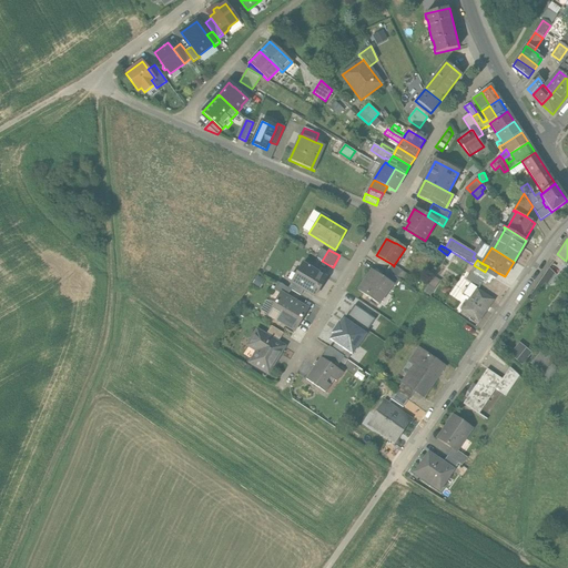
[(307,267),(303,264),(292,283),(304,290),(315,296),(326,279),(310,269),(311,267),(308,266),(307,267)]
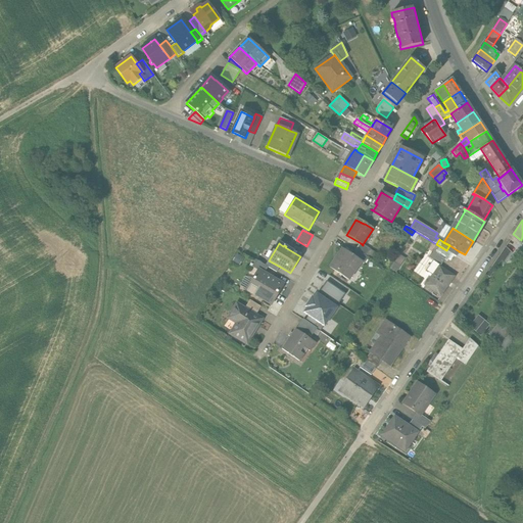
[(363,245),(361,243),(357,249),(366,256),(371,249),(363,244),(363,245)]
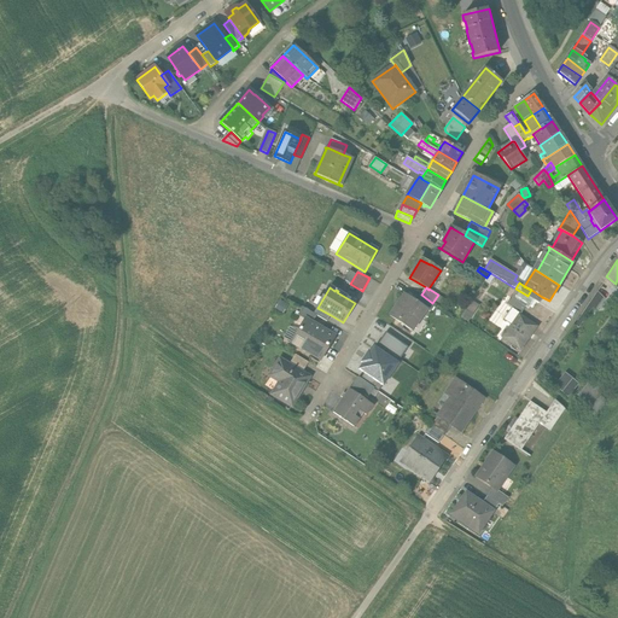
[(542,297),(531,290),(528,296),(538,303),(542,297)]
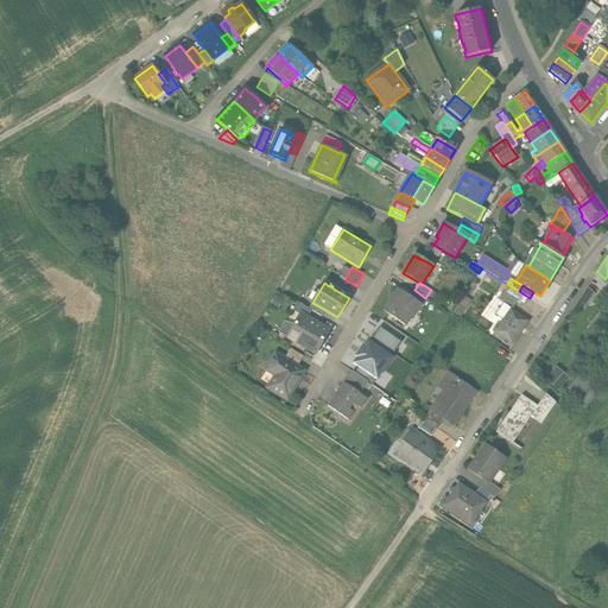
[(581,311),(595,292),(588,286),(575,306),(581,311)]
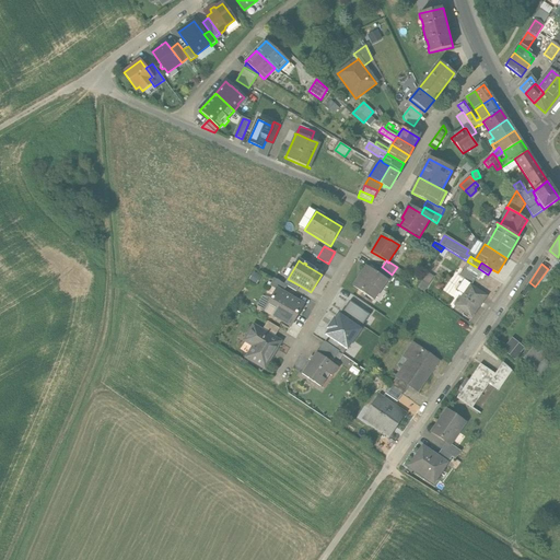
[(377,273),(368,267),(353,287),(373,300),(374,299),(371,296),(376,290),(378,292),(387,281),(387,280),(377,273)]
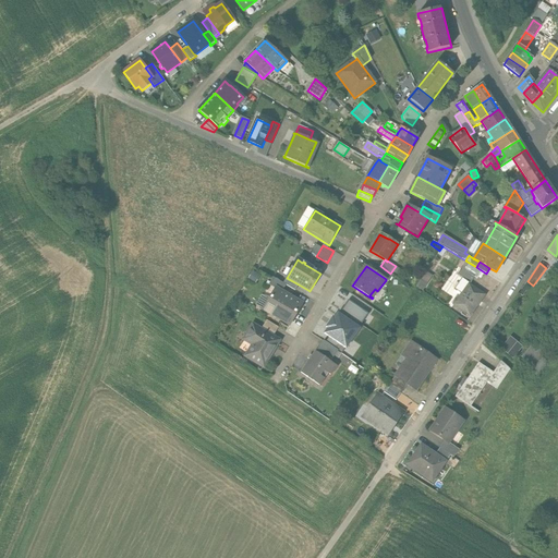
[(390,274),(380,266),(376,273),(386,279),(386,280),(388,281),(392,275),(390,274)]
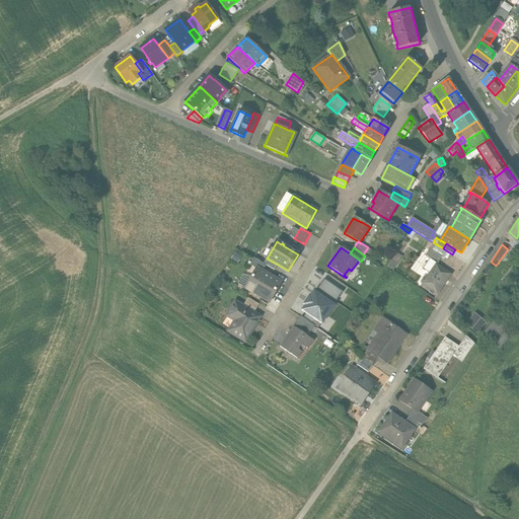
[(441,257),(429,249),(426,255),(437,263),(438,264),(441,257)]
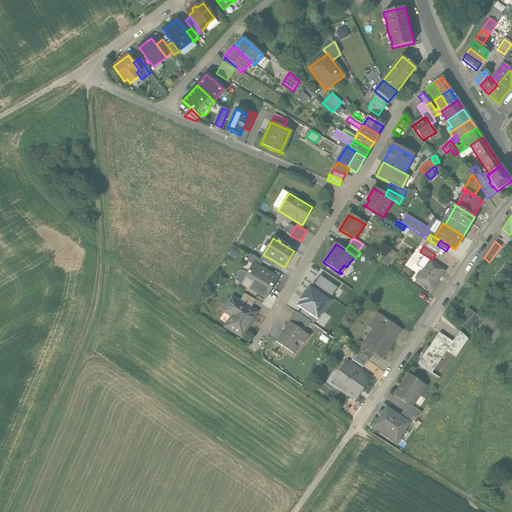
[(251,255),(247,261),(253,265),(253,264),(258,267),(262,261),(260,260),(251,255)]
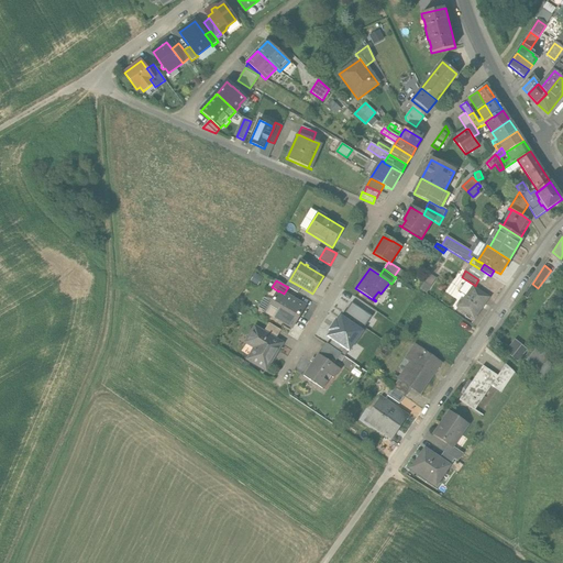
[(301,287),(289,280),(286,286),(288,287),(298,294),(301,287)]
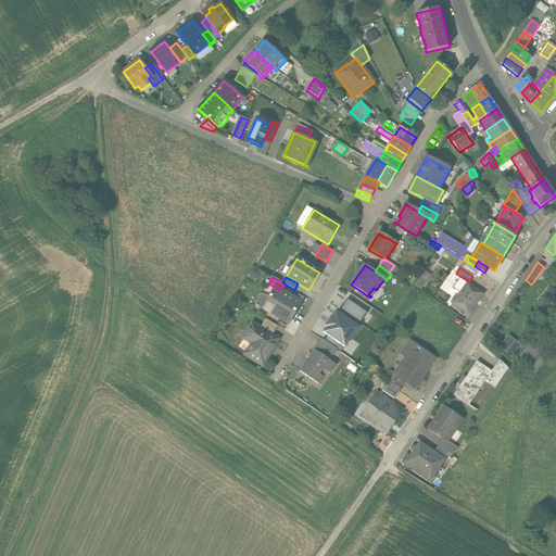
[(468,281),(460,277),(453,288),(460,292),(453,304),(468,314),(482,293),(467,283),(468,281)]
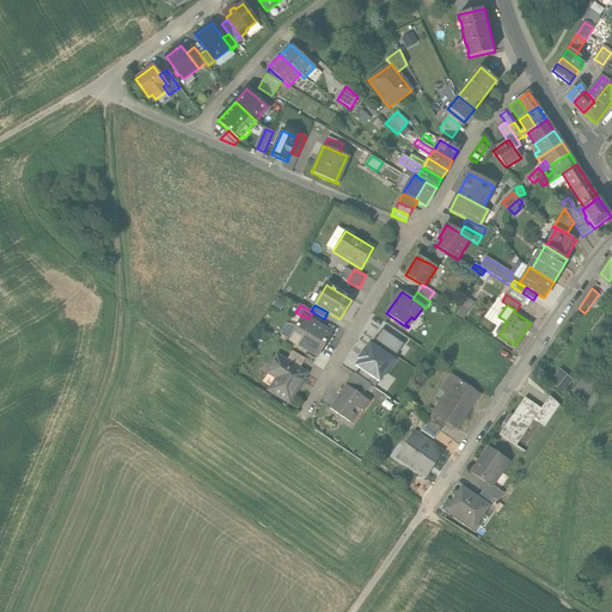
[(308,319),(303,316),(303,317),(289,340),(317,356),(331,332),(308,319)]
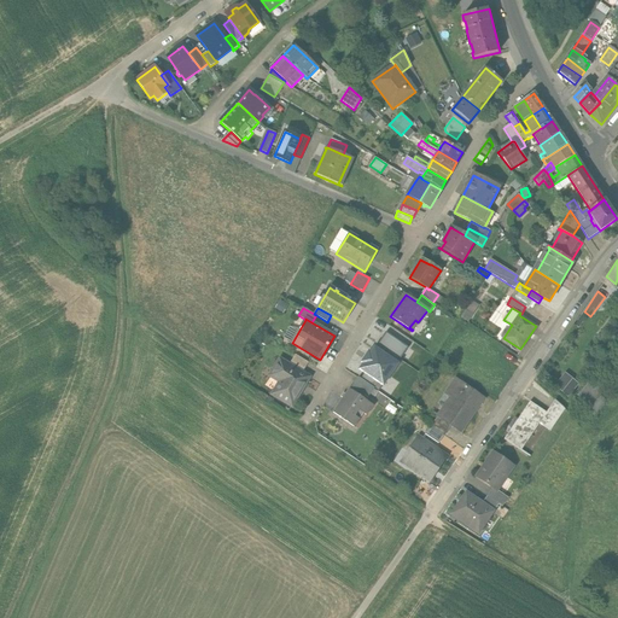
[(377,350),(397,365),(408,348),(386,332),(377,345),(379,347),(377,350)]
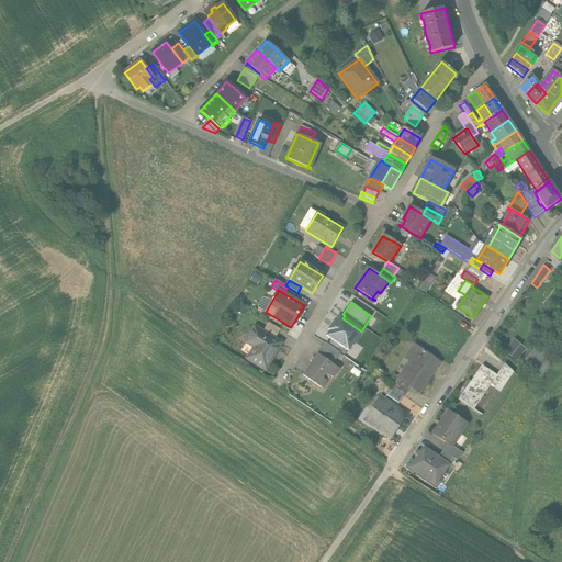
[(332,339),(348,350),(361,332),(343,318),(340,317),(337,323),(336,322),(329,330),(332,332),(327,336),(332,339)]
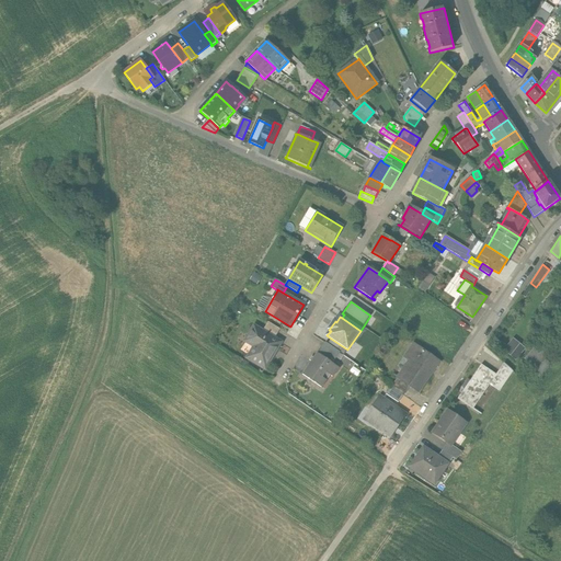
[(279,329),(267,322),(262,332),(274,339),(279,329)]
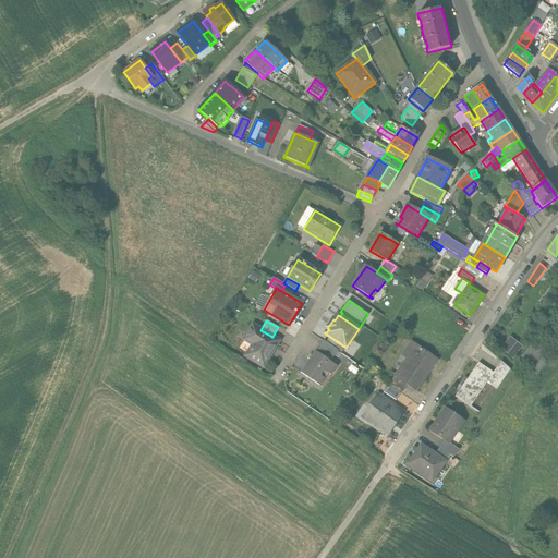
[(261,330),(253,325),(245,337),(254,341),(245,356),(263,367),(279,341),(273,337),(261,330)]
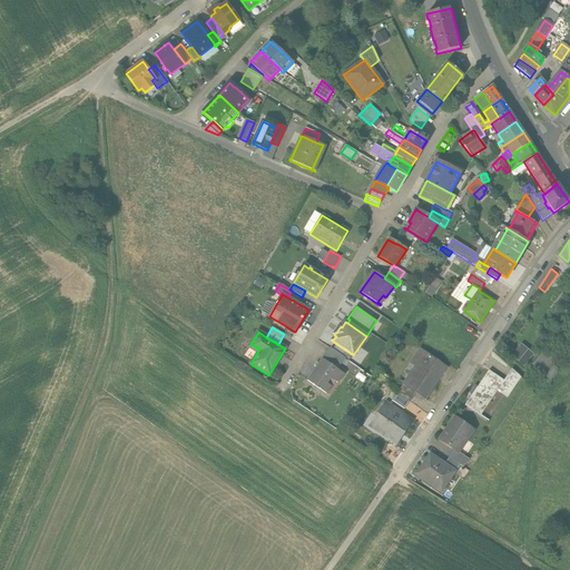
[(333,350),(345,359),(349,361),(353,355),(336,344),(333,350)]
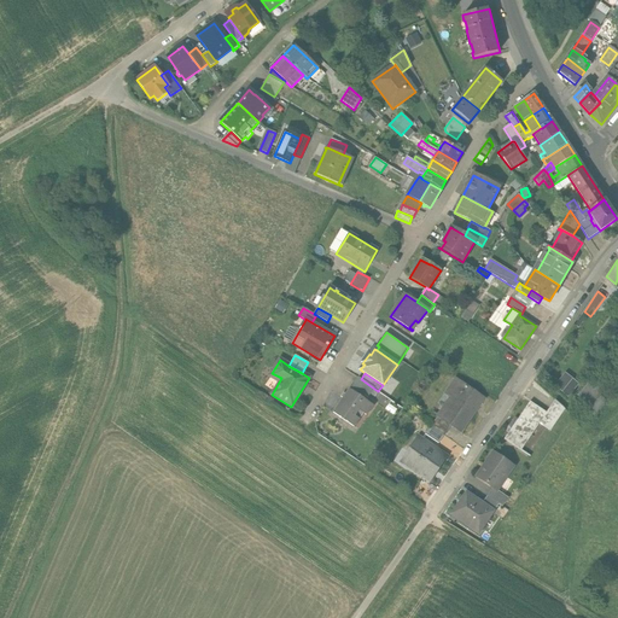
[(565,373),(553,388),(567,397),(578,384),(565,373)]
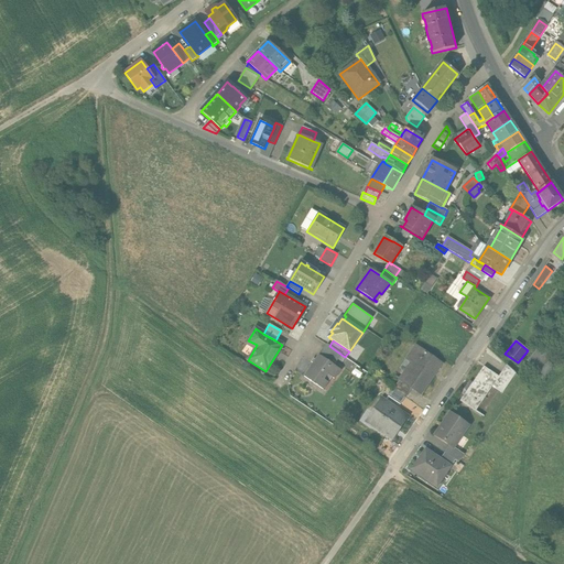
[(329,346),(327,345),(320,356),(331,364),(333,361),(335,362),(342,355),(329,346)]
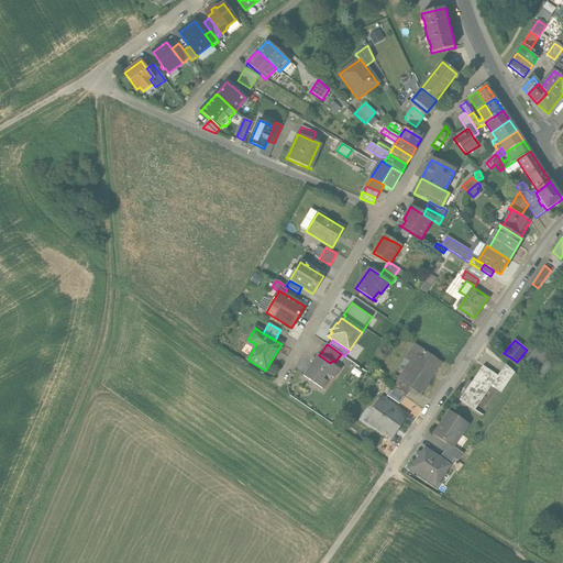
[(441,363),(415,345),(406,359),(414,364),(403,382),(410,387),(420,394),(441,363)]
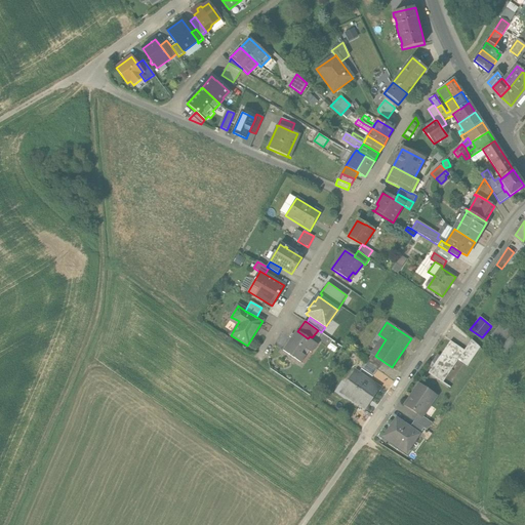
[(499,325),(490,336),(501,345),(512,334),(499,325)]
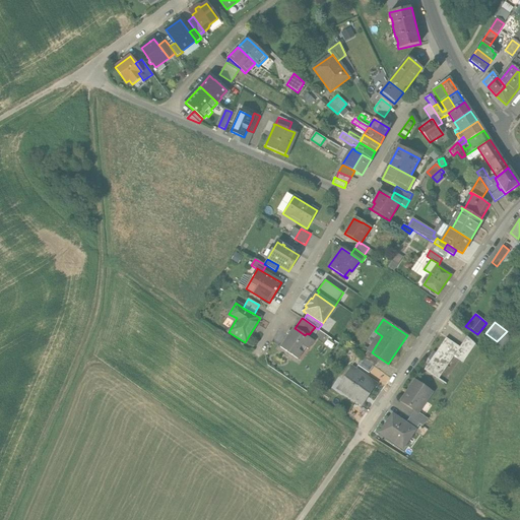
[(295,328),(294,327),(280,347),(295,358),(303,345),(309,349),(314,341),(305,335),(295,328)]
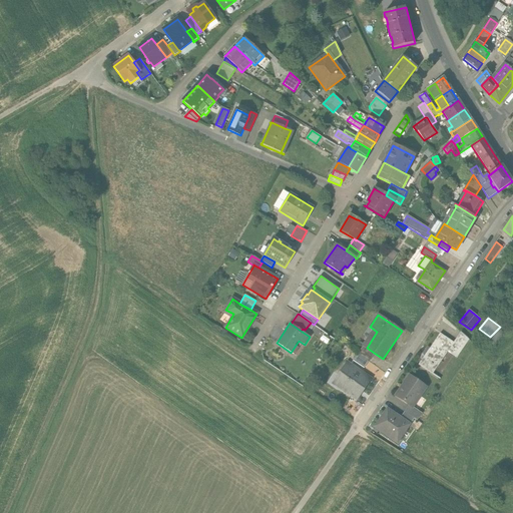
[(467,339),(460,332),(453,343),(463,349),(469,340),(467,339)]
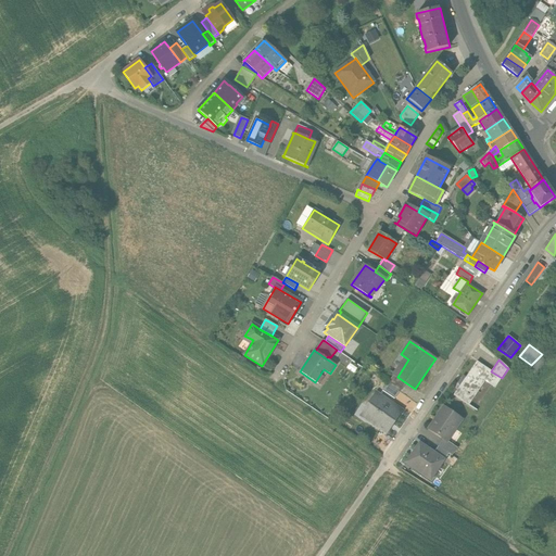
[(477,362),(453,395),(468,405),(484,381),(494,388),(502,378),(491,371),(477,362)]
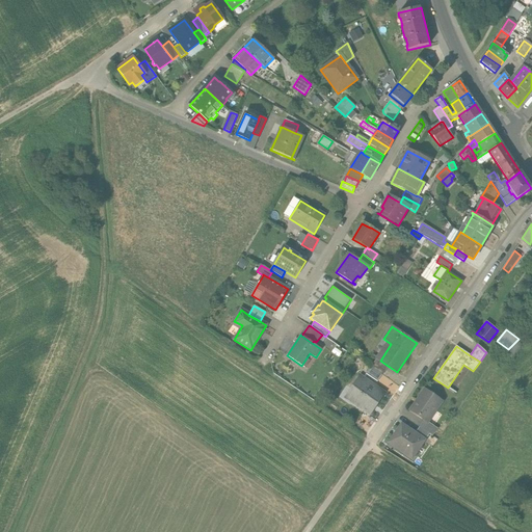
[(376,358),(370,367),(381,375),(388,366),(380,361),(376,358)]
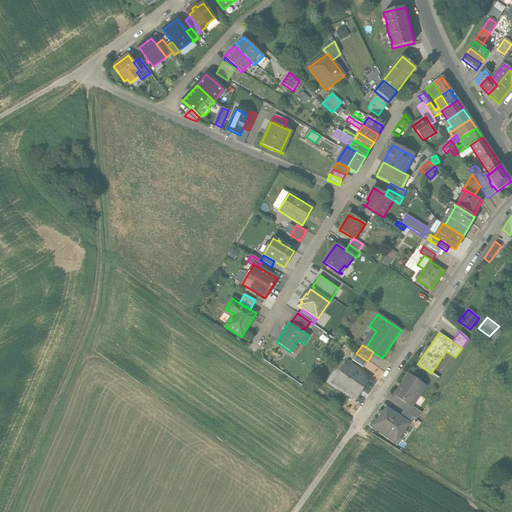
[(367,361),(356,353),(352,360),(363,367),(367,361)]
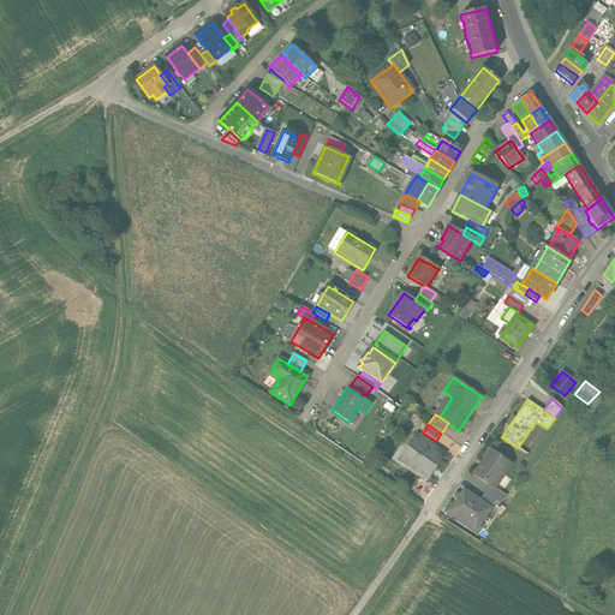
[(442,454),(418,437),(402,461),(427,477),(442,454)]
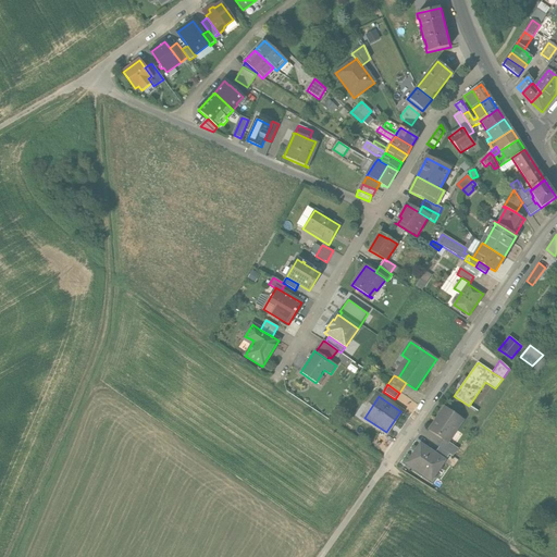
[(444,408),(430,430),(444,440),(447,442),(462,420),(452,412),(450,412),(444,408)]
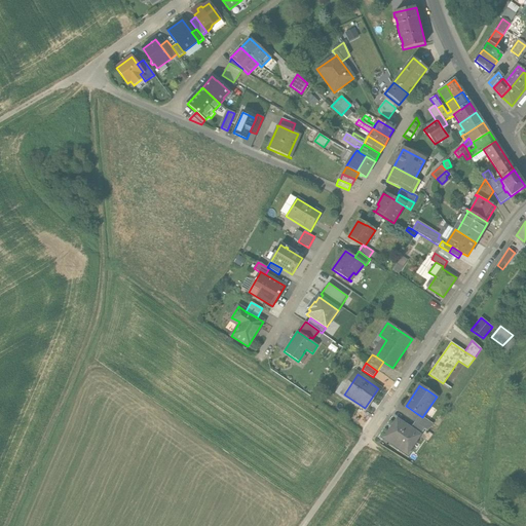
[(422,417),(419,415),(414,422),(424,428),(427,430),(433,423),(422,417)]
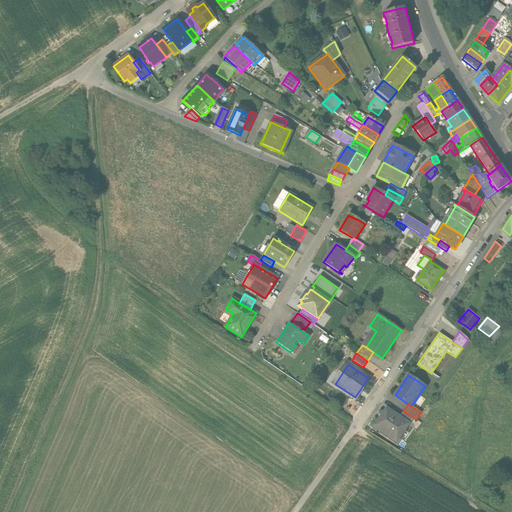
[(399,417),(386,408),(373,426),(396,442),(409,423),(399,417)]
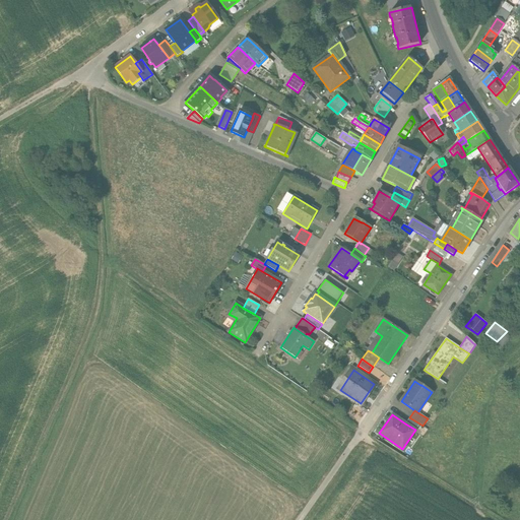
[(419,424),(409,417),(405,424),(415,430),(419,424)]
